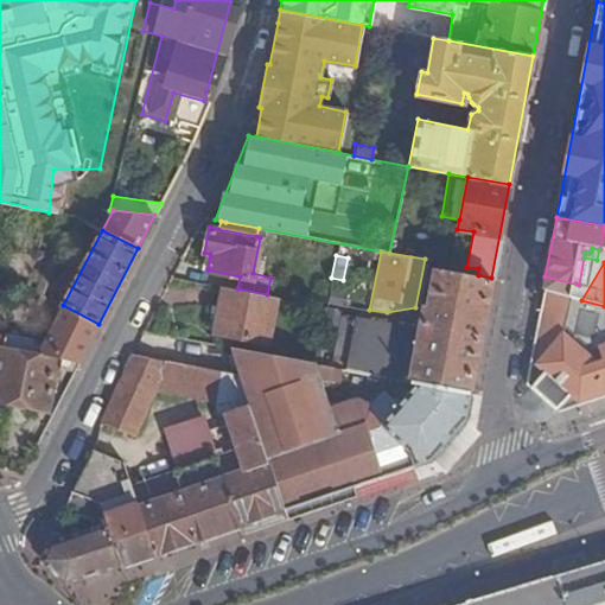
[(419,328),(356,316),(345,368),(363,371),(418,382),(470,392),(491,278),(478,275),(465,273),(434,268),(427,305),(424,305),(419,328)]
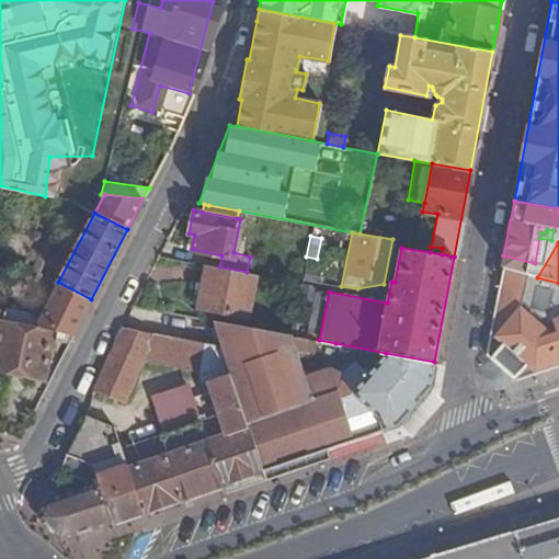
[(219,266),(206,264),(203,282),(202,289),(197,306),(247,316),(254,274),(247,272),(219,266)]
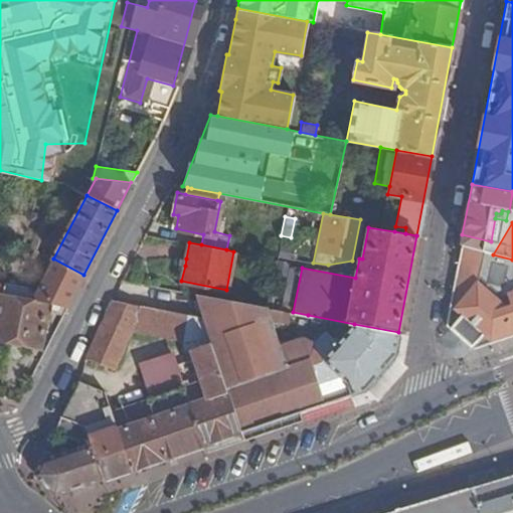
[(512,260),(493,254),(460,245),(445,325),(471,348),(512,333),(512,305),(509,302),(508,302),(504,291),(512,269),(512,260)]
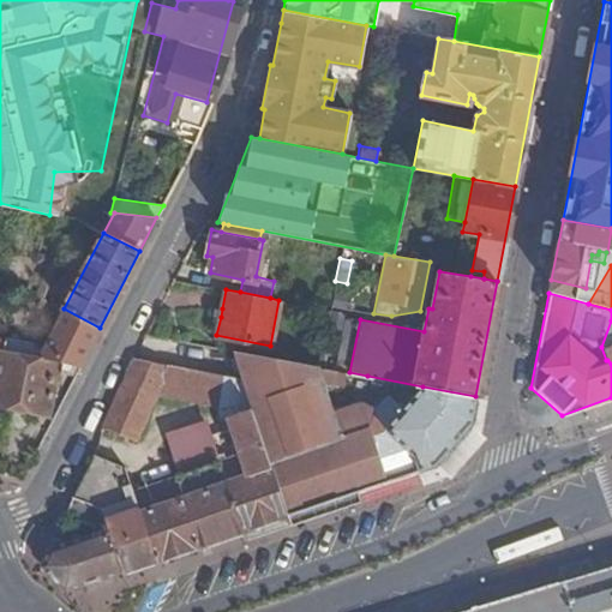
[(64,309),(42,298),(39,305),(54,315),(51,322),(58,325),(41,357),(79,365),(100,328),(64,309)]
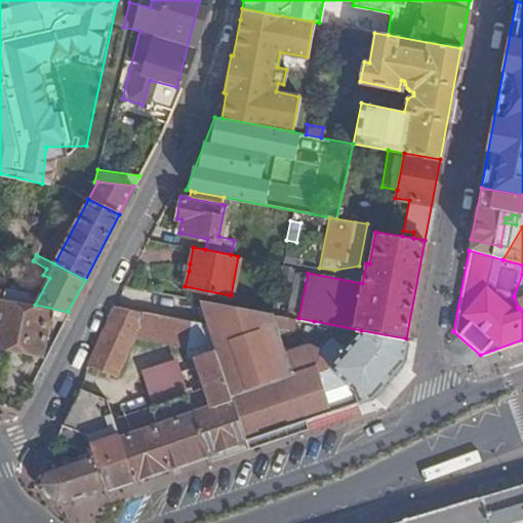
[(281,265),(268,262),(265,278),(278,280),(281,268),(281,265)]
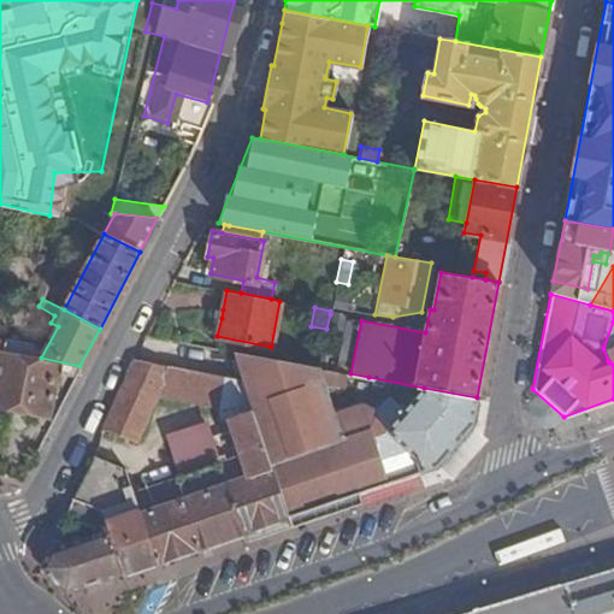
[(361,320),(330,314),(326,329),(319,367),(337,371),(350,373),(361,320)]
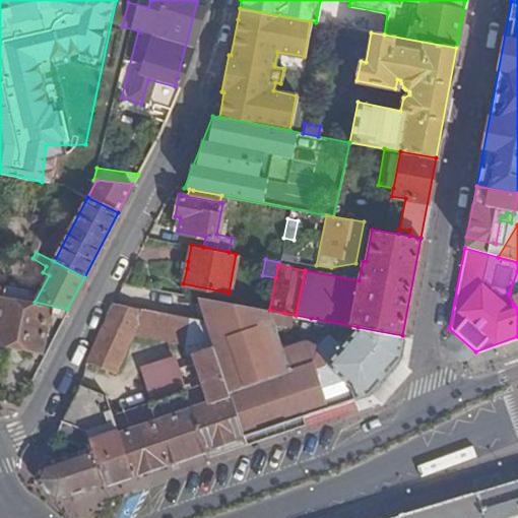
[(517,271),(509,294),(513,305),(514,305),(517,308),(517,271)]
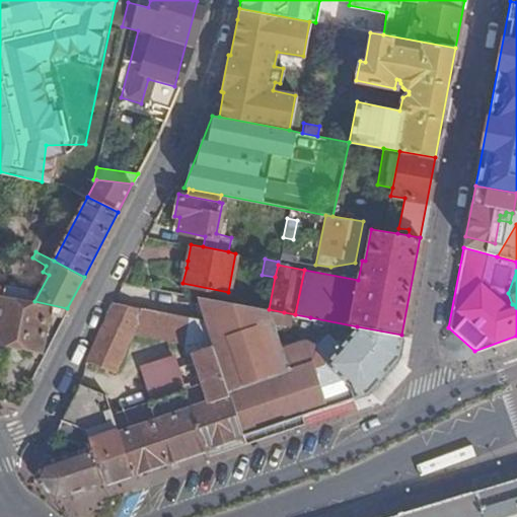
[(29,293),(0,286),(0,303),(0,340),(39,348),(47,308),(27,304),(29,293)]
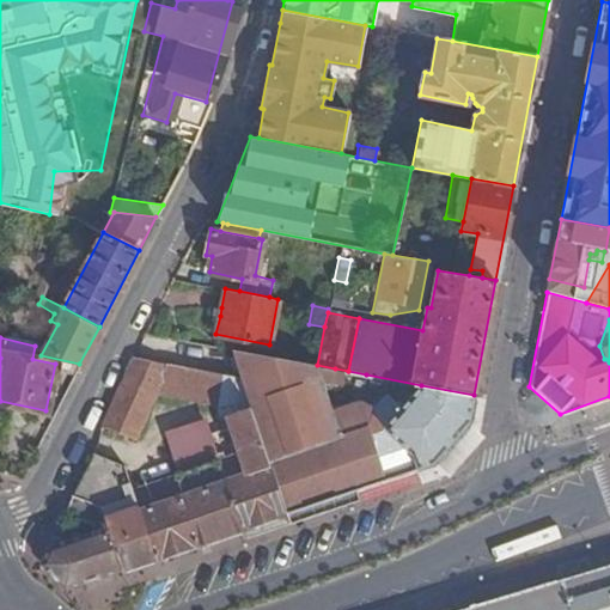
[(316,365),(231,349),(248,401),(286,513),(355,489),(330,410),(316,365)]
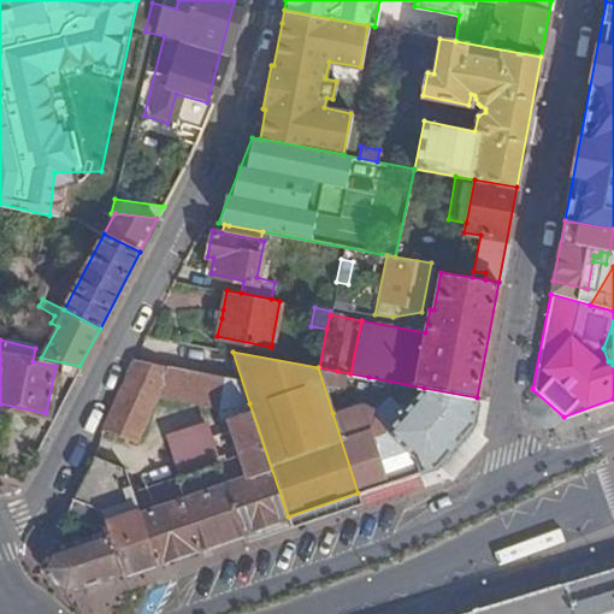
[(350,373),(337,371),(335,383),(366,389),(369,377),(350,373)]
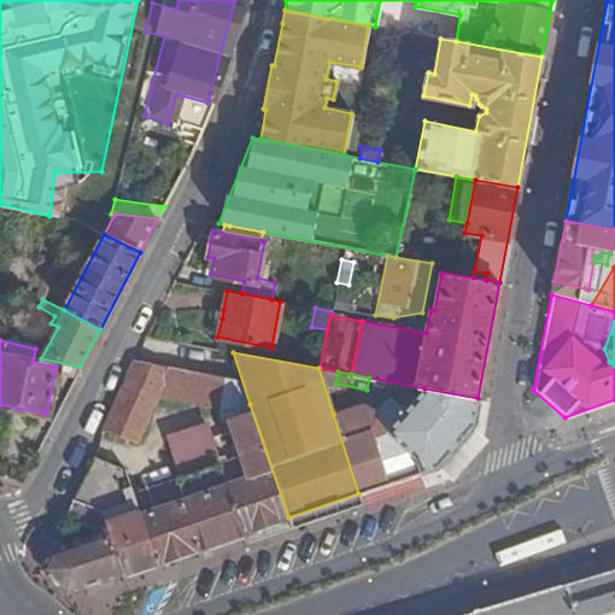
[(363,404),(333,414),(358,493),(437,467),(472,426),(478,398),(425,388),(391,428),(380,413),(363,404)]
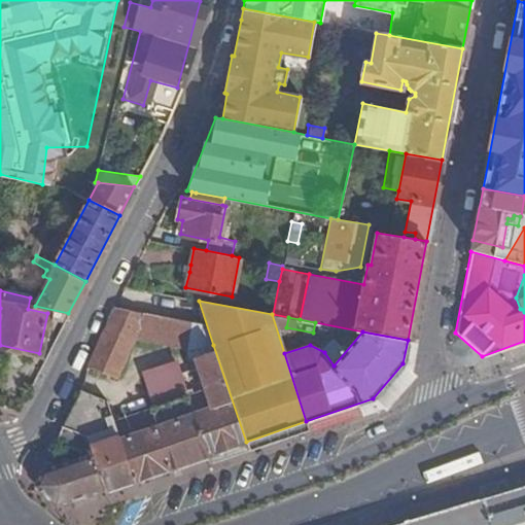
[(246,442),(213,345),(185,355),(201,405),(193,408),(208,454),(246,442)]
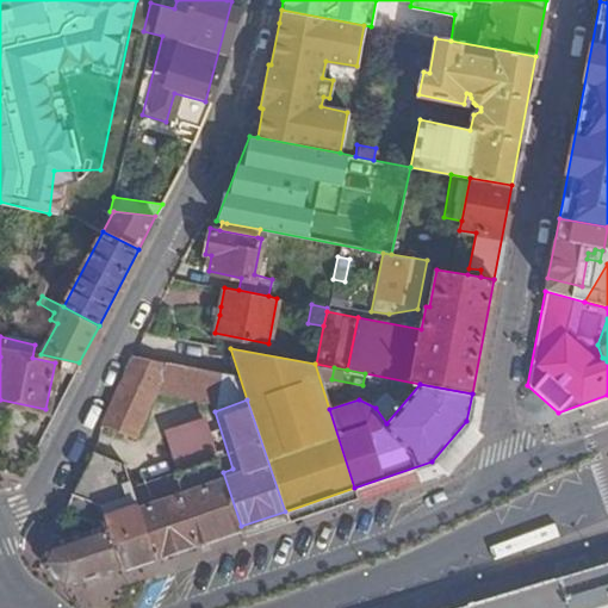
[(217,456),(205,422),(167,434),(171,446),(143,456),(150,479),(173,471),(217,456)]
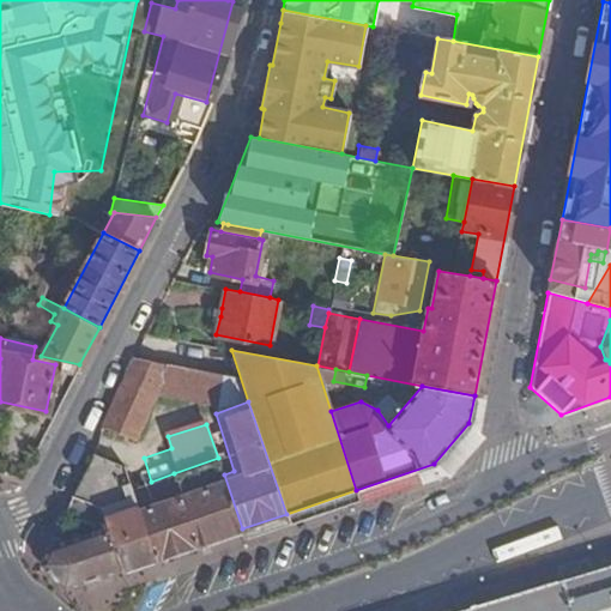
[(100,506),(121,570),(156,558),(132,488),(123,466),(92,453),(71,496),(100,506)]
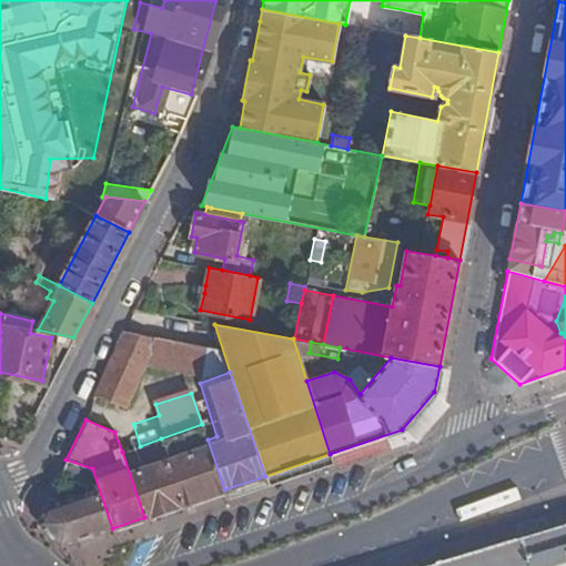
[(202,424),(161,438),(169,460),(189,453),(187,446),(208,440),(202,424)]
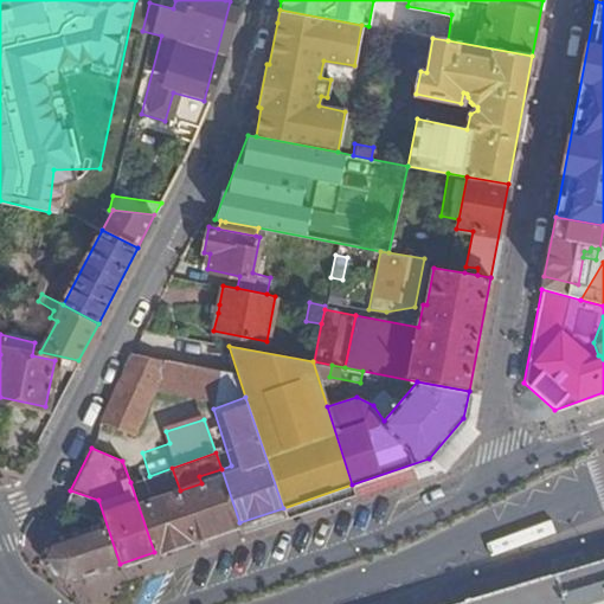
[(149,476),(130,482),(154,552),(196,538),(180,490),(172,468),(149,476)]
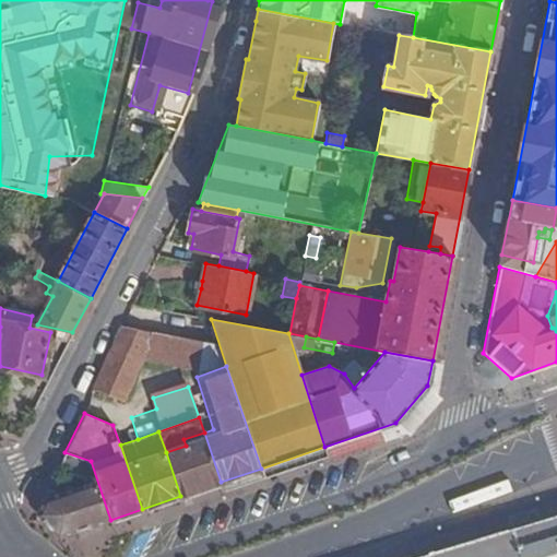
[(186,446),(166,452),(180,496),(221,482),(204,433),(184,439),(186,446)]
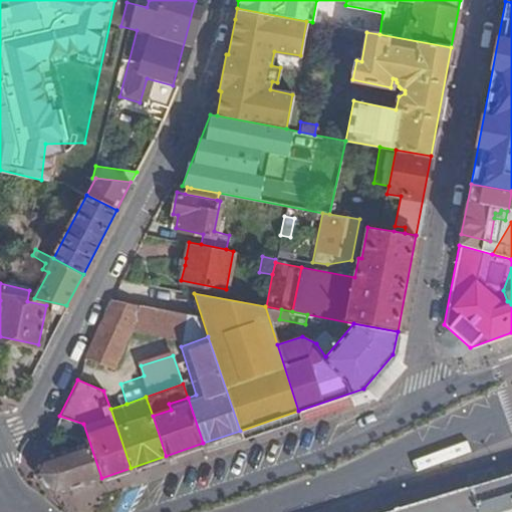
[(44,449),(34,473),(54,494),(101,478),(83,424),(59,416),(52,431),(76,439),(78,445),(52,454),(53,453),(44,449)]
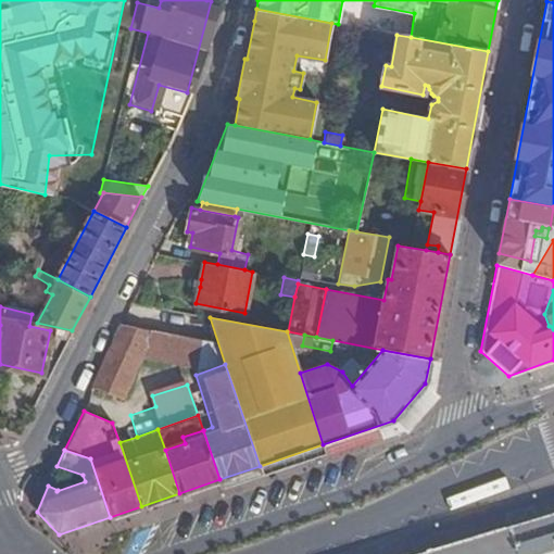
[(553,553),(553,511),(503,527),(496,529),(477,534),(458,540),(415,553),(412,553),(553,553)]
